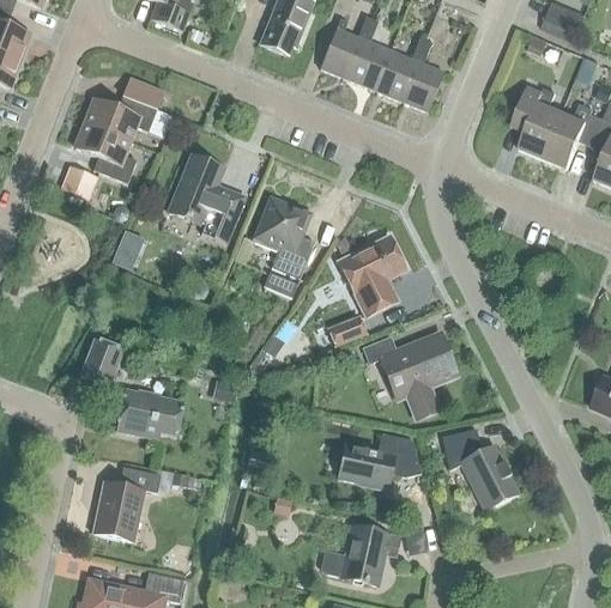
[(41,7),(43,0),(0,0),(0,6),(12,11),(16,0),(23,0),(41,7)]
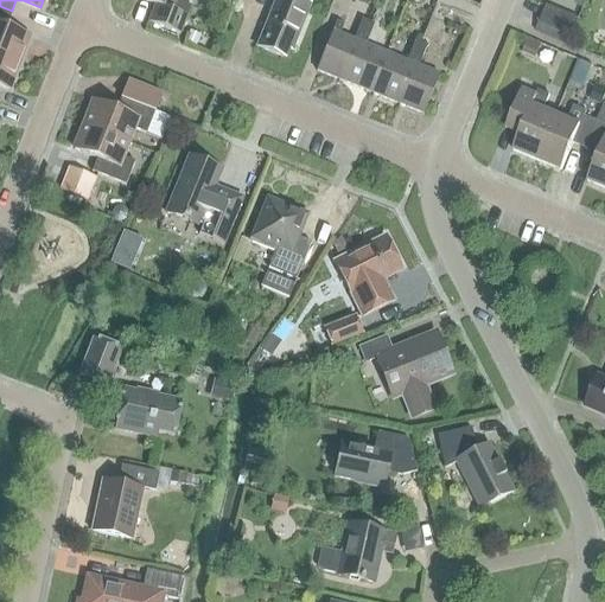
[(153,0),(155,1),(150,19),(180,31),(191,2),(185,0),(153,0)]
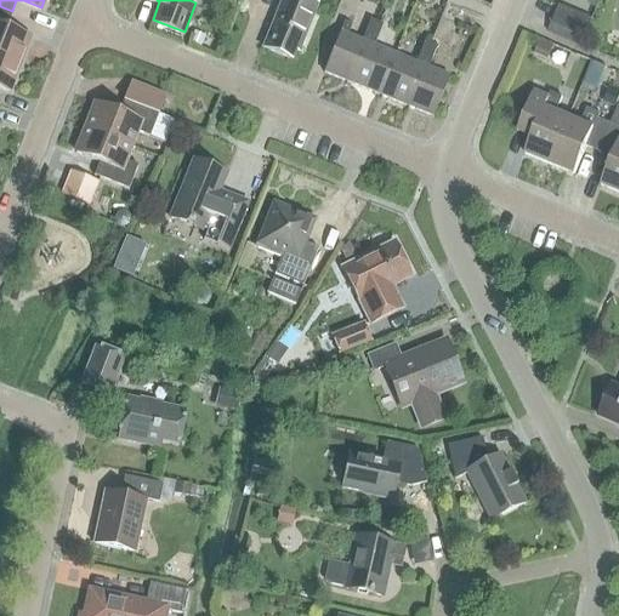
[(318,0),(316,0),(280,0),(263,44),(293,56),(296,46),(299,47),(318,0)]
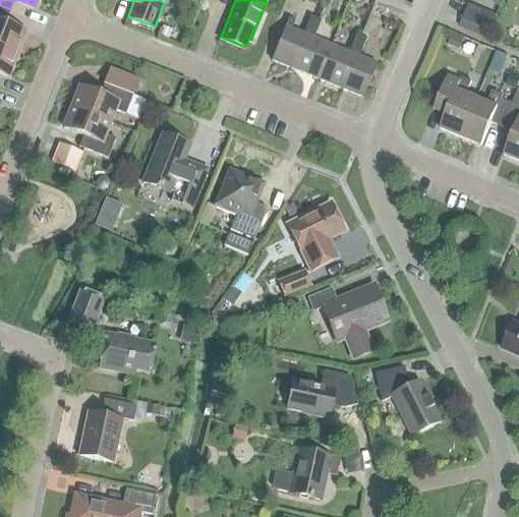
[(6,20),(10,9),(0,5),(0,45),(17,51),(26,29),(6,20)]
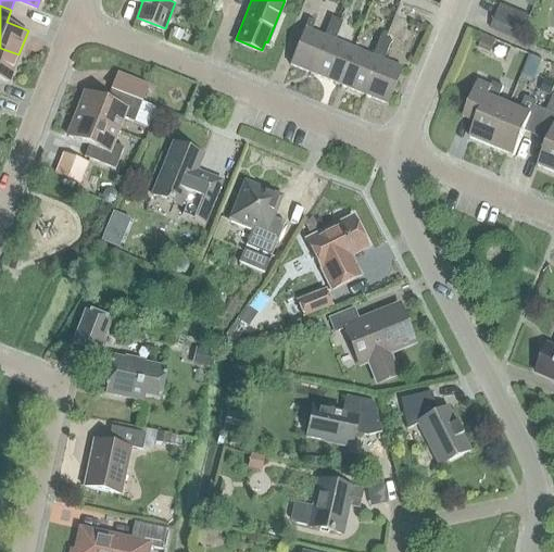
[(394,28),(407,35),(417,14),(403,8),(394,28)]
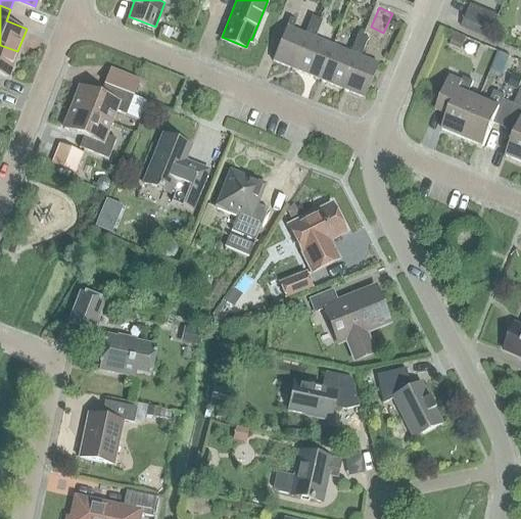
[(463,25),(488,35),(494,20),(469,9),(463,25)]
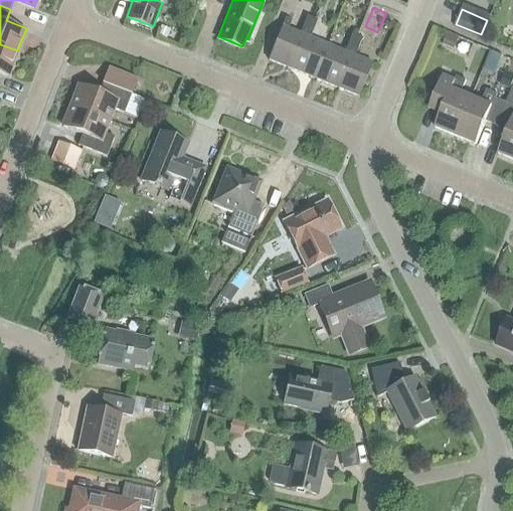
[(292,66),(314,75),(328,42),(311,34),(318,17),(308,13),(301,30),(305,32),(292,66)]
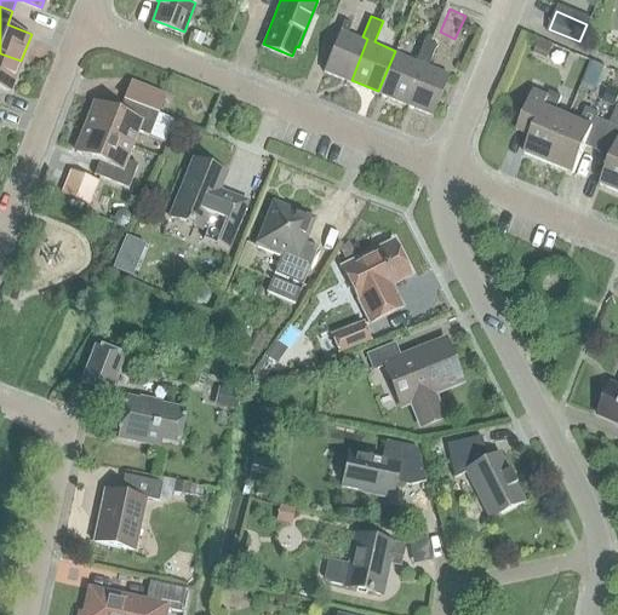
[(324,68),(352,80),(367,39),(362,36),(348,32),(352,21),(344,18),(324,68)]
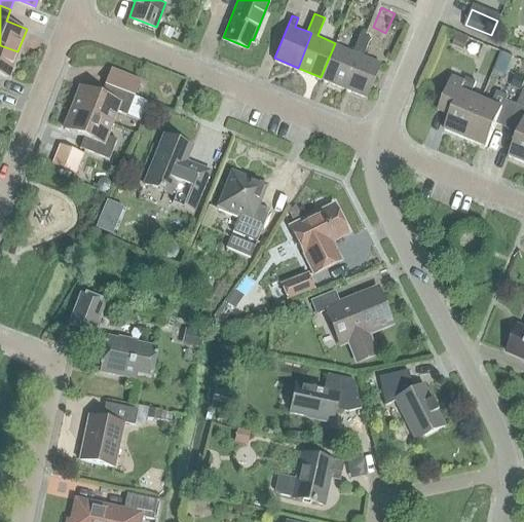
[(470,35),(458,30),(453,42),(464,47),(470,35)]
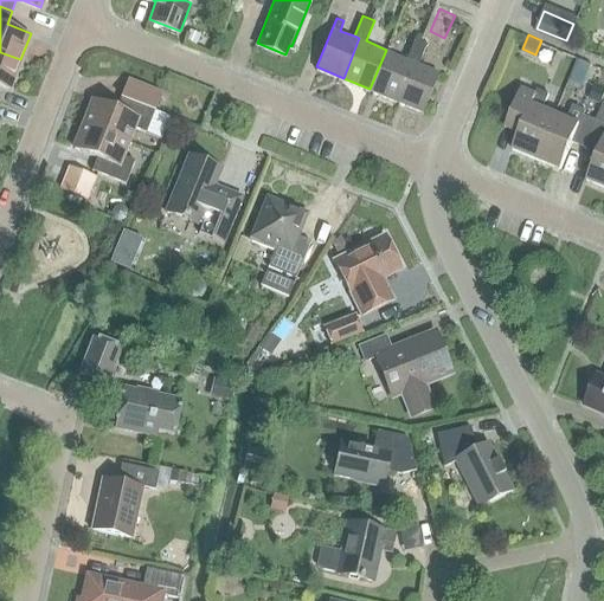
[(415,37),(406,58),(412,60),(397,99),(423,110),(439,71),(418,63),(426,41),(415,37)]
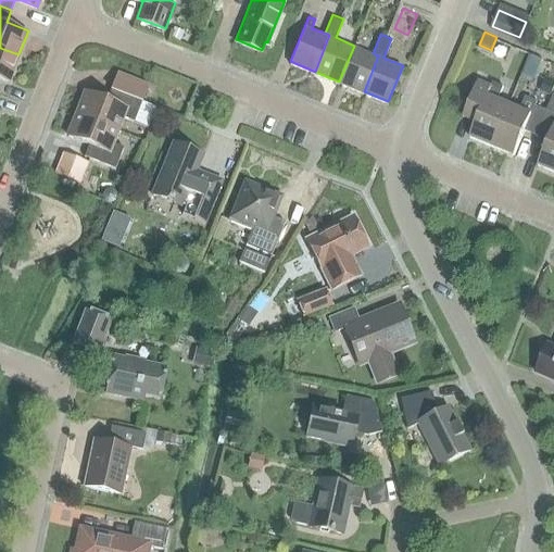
[(339,82),(364,91),(378,55),(373,53),(354,46),(339,82)]
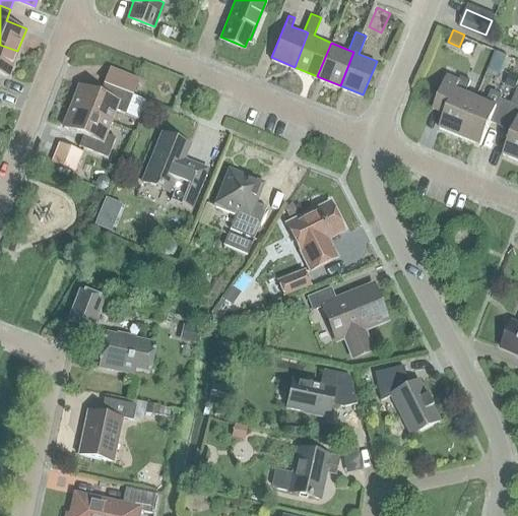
[(0,70),(8,74),(17,51),(0,45),(0,70)]
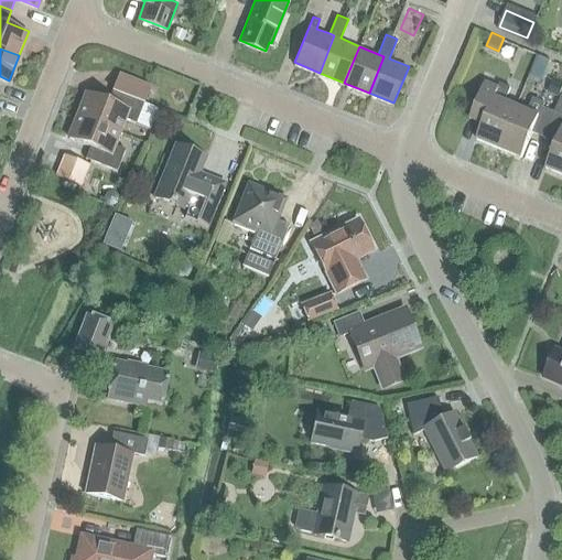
[(87,90),(78,112),(120,129),(125,116),(137,120),(152,83),(120,71),(109,99),(87,90)]
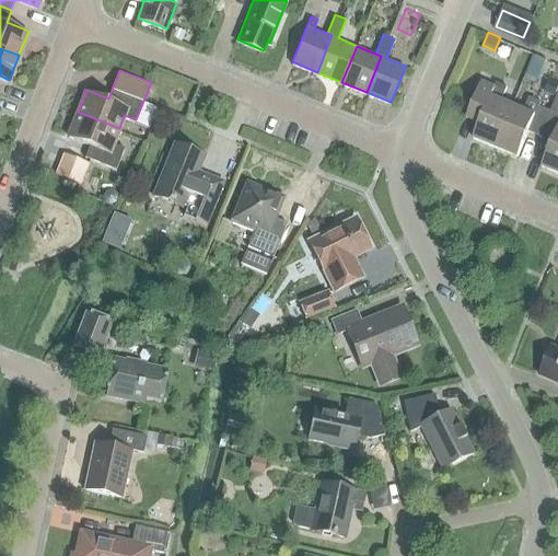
[(557,78),(550,76),(543,95),(553,99),(557,85),(557,78)]
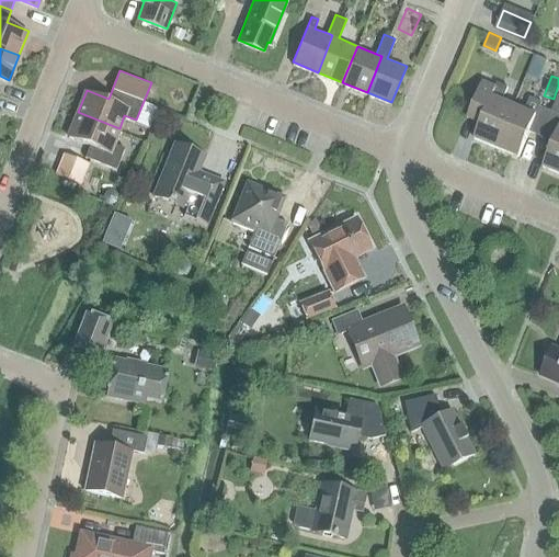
[(475,136),(497,145),(514,103),(503,99),(510,83),(499,79),(497,86),(483,80),(468,117),(480,123),(475,136)]
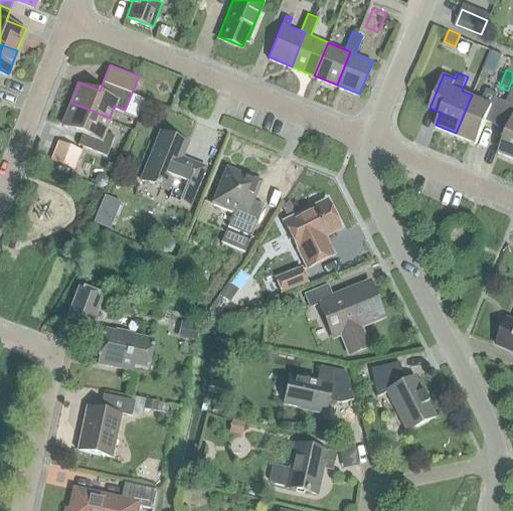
[(472,95),(456,133),(477,142),(487,119),(498,123),(507,100),(498,96),(499,92),(488,87),(483,99),(472,95)]
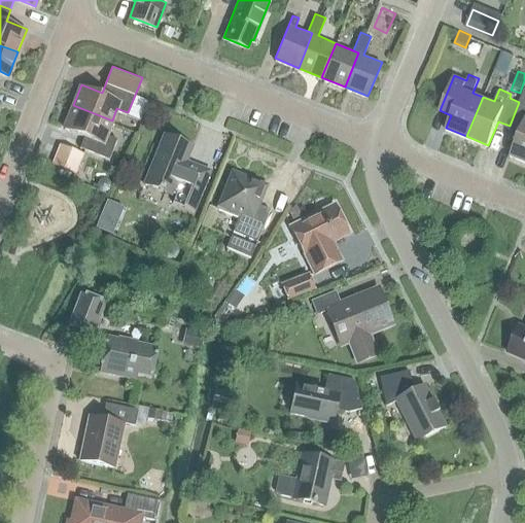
[(511,154),(524,160),(524,89),(519,102),(510,126),(521,131),(511,154)]
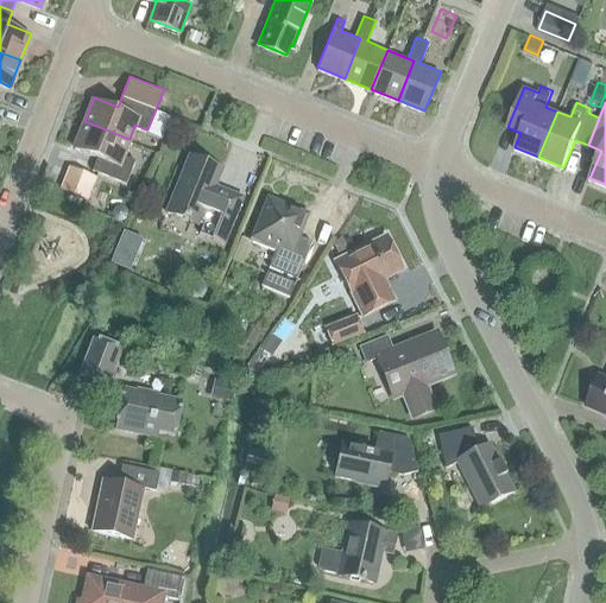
[(124,153),(130,139),(84,121),(75,146),(98,156),(93,169),(126,182),(136,158),(124,153)]
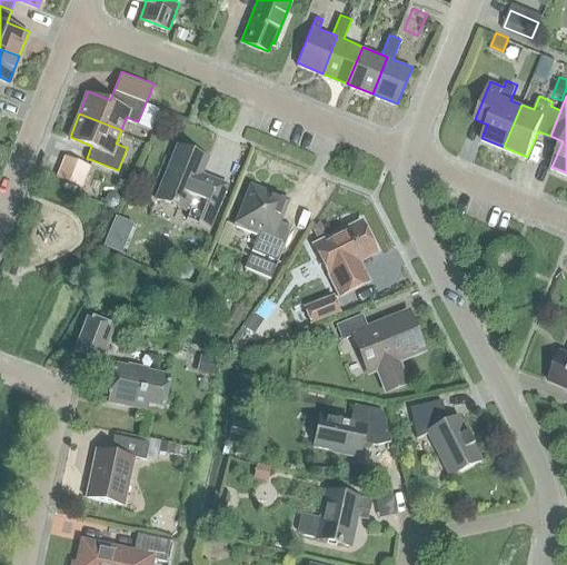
[(209,226),(227,181),(201,171),(208,156),(178,144),(156,198),(189,211),(187,217),(209,226)]
